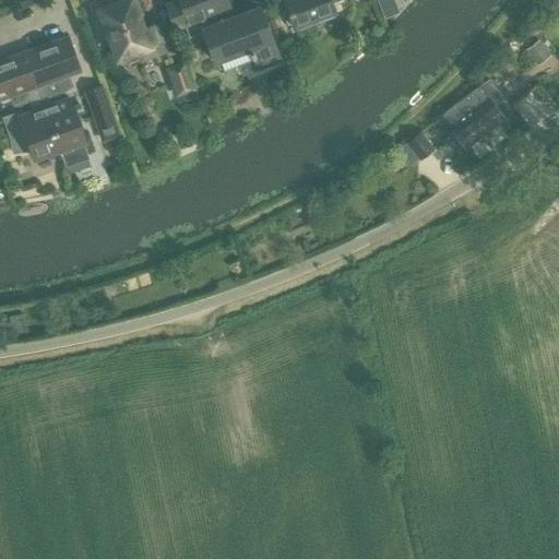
[(157,23),(143,30),(131,0),(121,0),(97,10),(119,68),(139,60),(140,61),(168,51),(157,23)]
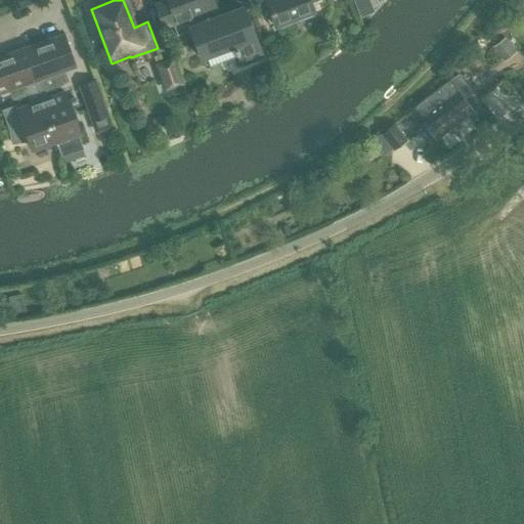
[(178,35),(189,31),(201,59),(234,45),(239,61),(260,53),(243,7),(208,20),(205,12),(216,8),(212,0),(166,0),(175,23),(174,24),(178,35)]
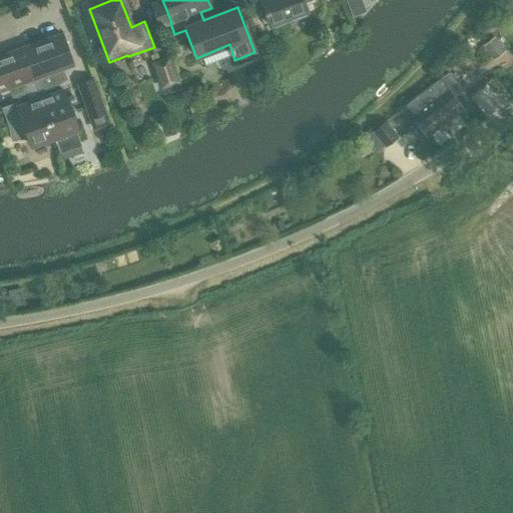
[(316,0),(257,0),(268,26),(308,11),(306,5),(317,2),(316,0)]
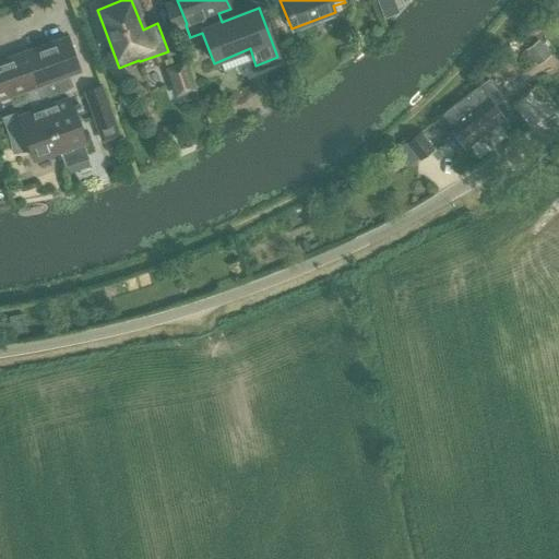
[(83,142),(68,98),(54,104),(52,99),(72,87),(68,75),(79,71),(67,37),(24,52),(36,86),(58,151),(64,167),(87,159),(82,142),(83,142)]
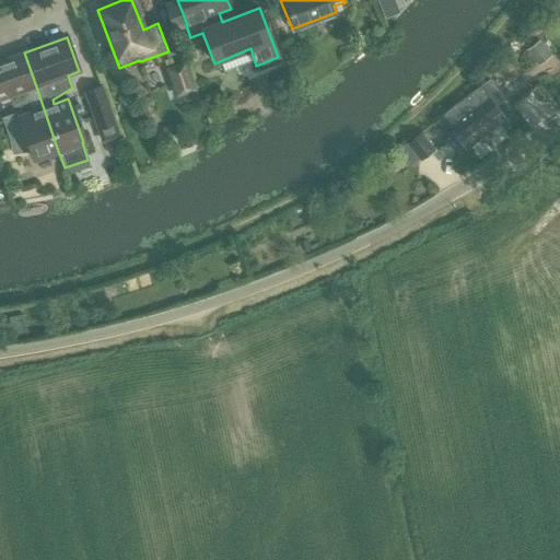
[(538,67),(552,56),(539,41),(525,50),(538,67)]
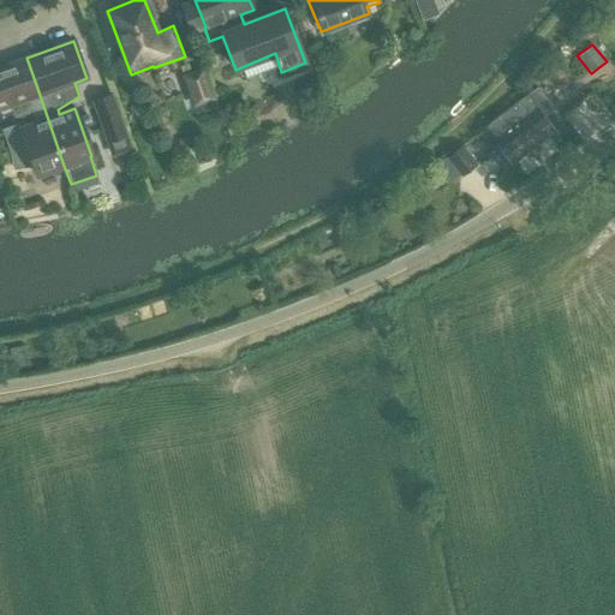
[(0,109),(28,100),(40,95),(27,58),(0,67),(0,109)]
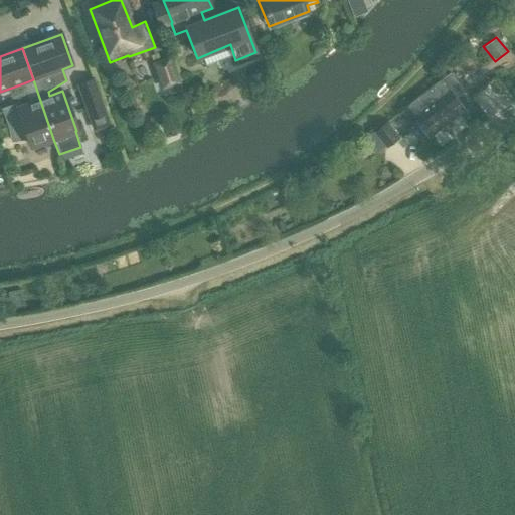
[(161,92),(181,84),(171,56),(151,63),(161,92)]
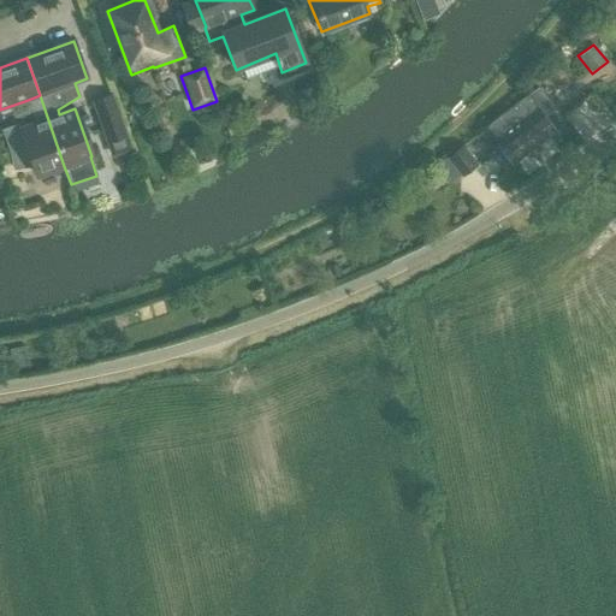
[(485,126),(486,128),(497,143),(498,144),(497,146),(498,147),(493,152),(491,157),(498,166),(504,165),(509,161),(511,165),(556,131),(542,113),(552,105),(538,87),(527,95),(520,100),(485,126)]
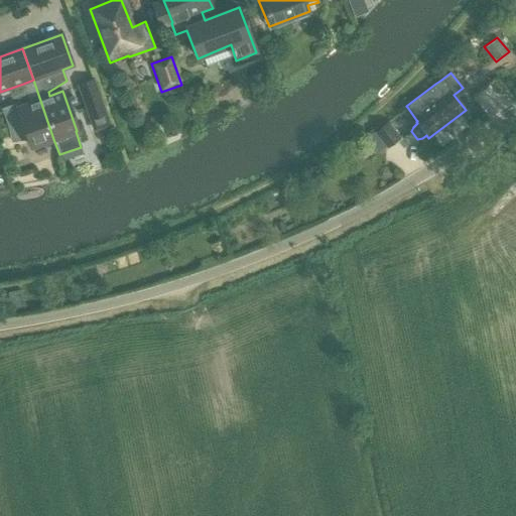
[(90,121),(107,115),(95,79),(77,85),(90,121)]
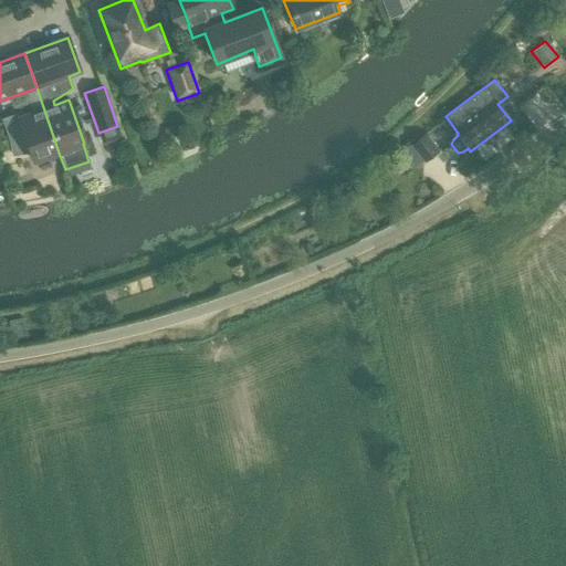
[(59,153),(37,87),(25,92),(32,112),(3,123),(9,137),(12,156),(31,154),(34,161),(59,153)]
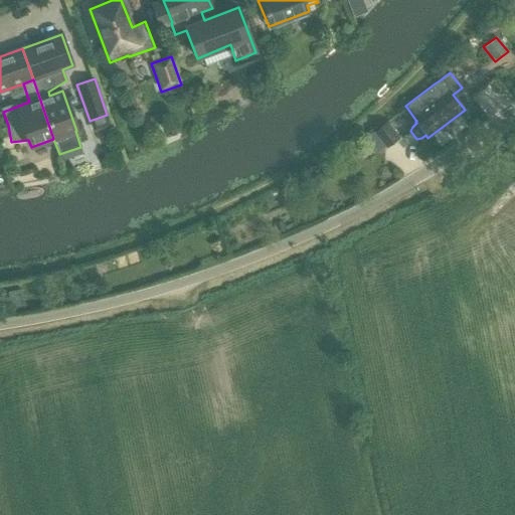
[(386,147),(398,138),(386,122),(374,132),(386,147)]
